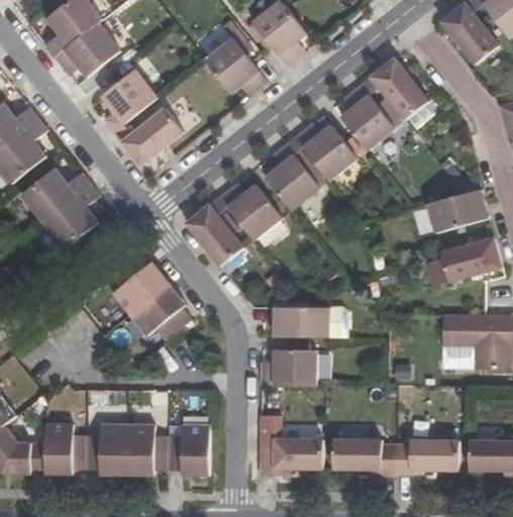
[(96,22),(100,19),(85,0),(69,0),(43,20),(56,35),(43,45),(52,57),(96,22)]
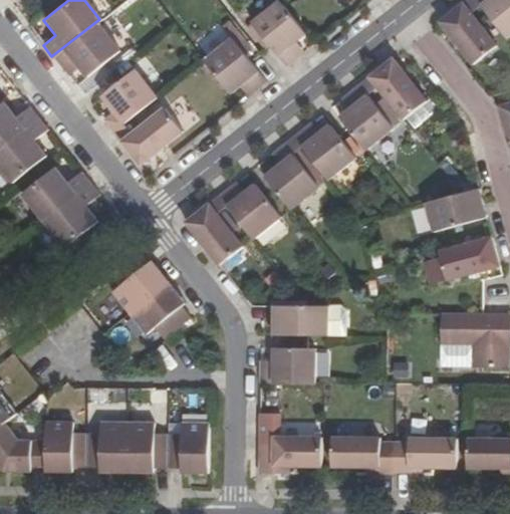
[(295,55),(289,46),(294,42),(304,34),(276,0),(249,21),(268,45),(283,65),(295,55)]
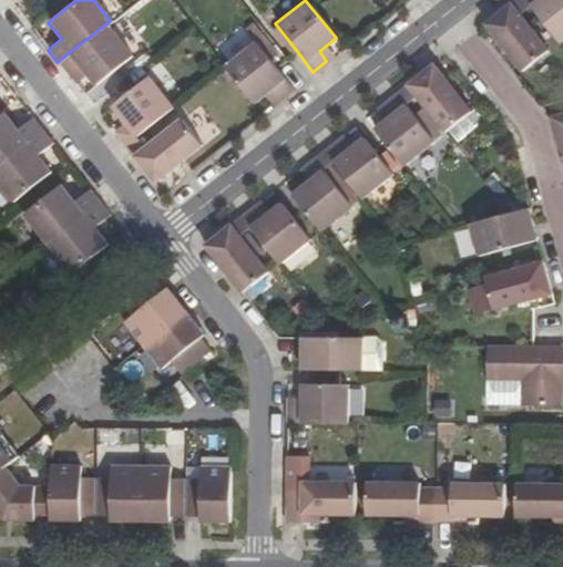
[(524,0),(510,0),(509,1),(518,13),(529,6),(524,0)]
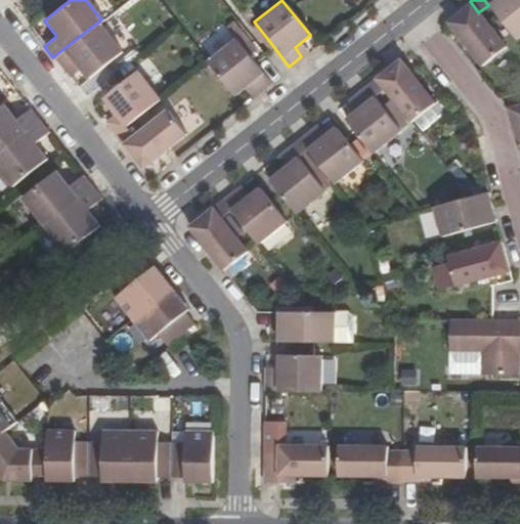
[(519,33),(519,0),(484,0),(488,5),(514,38),(519,33)]
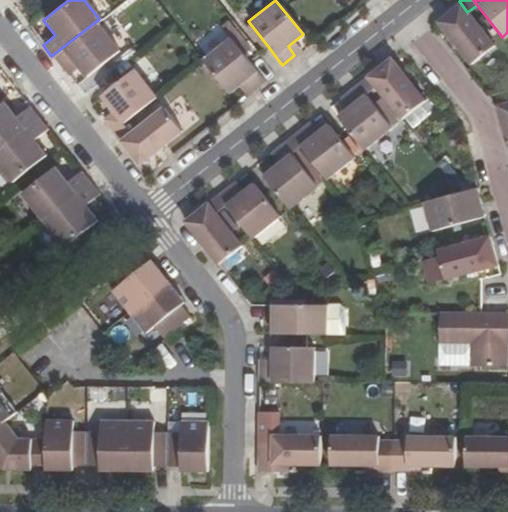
[(493,44),(467,12),(459,1),(434,21),(469,64),(493,44)]
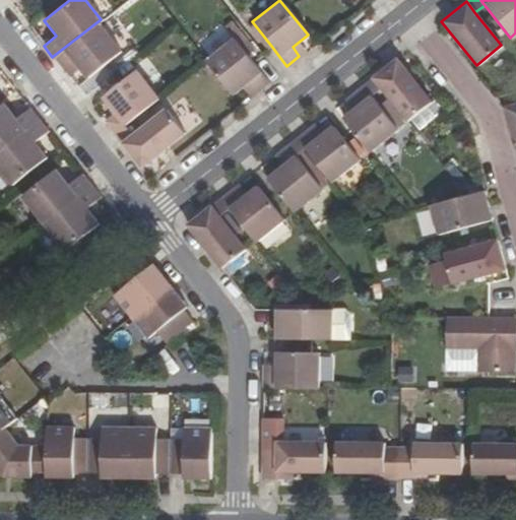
[(247,26),(265,51),(271,46),(252,21),(247,26)]
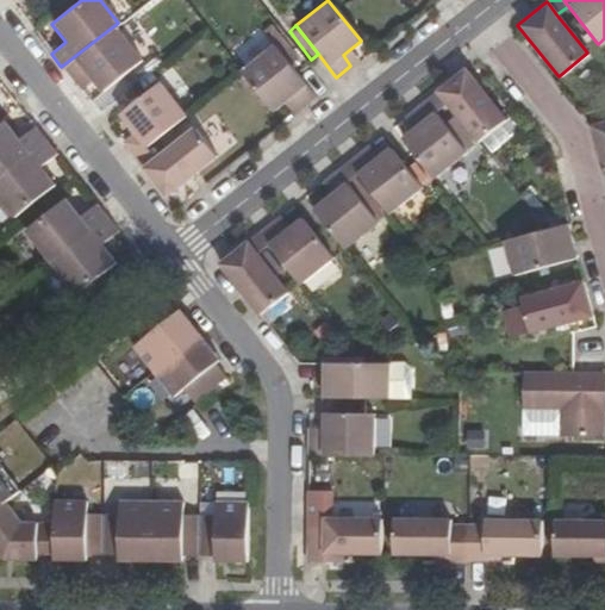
[(74,82),(86,73),(92,80),(101,91),(139,60),(113,26),(61,67),(74,82)]
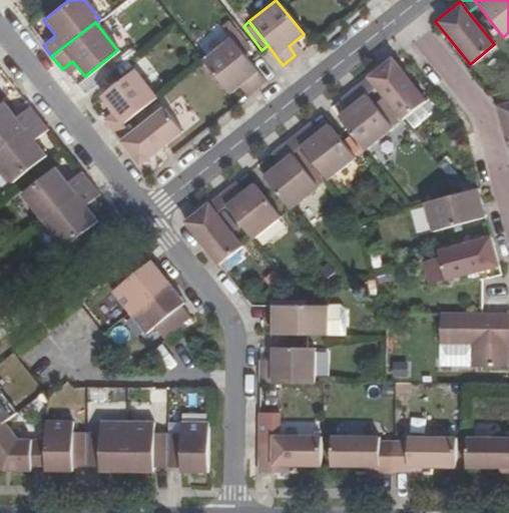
[(203,50),(221,38),(214,26),(196,38),(203,50)]
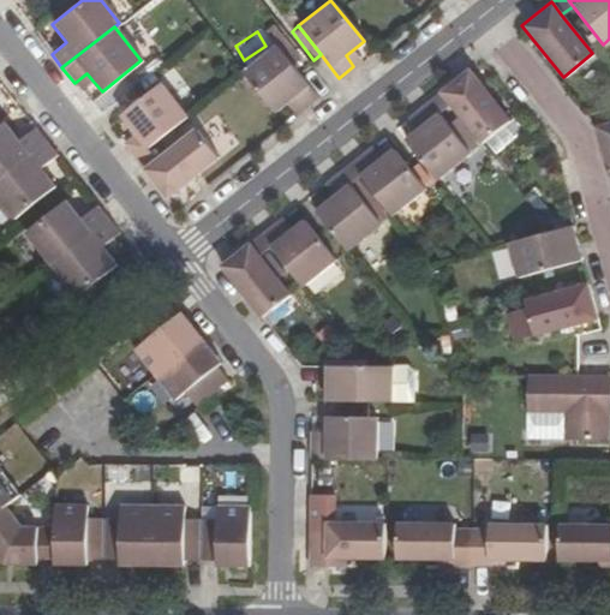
[(285,103),(292,97),(300,108),(316,96),(274,46),(241,72),(273,112),(285,103)]
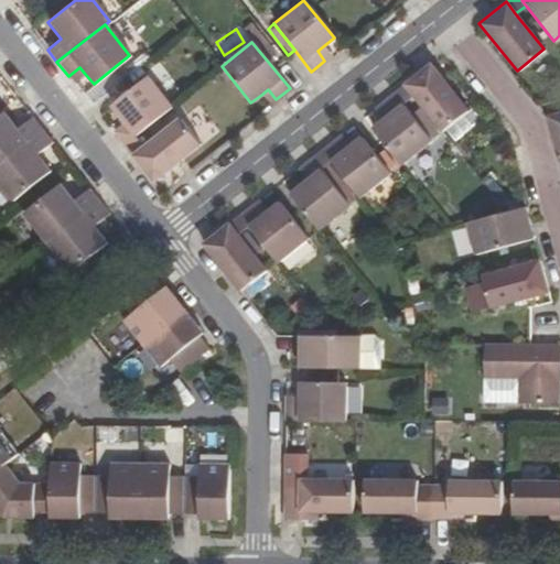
[(331,55),(323,46),(318,51),(324,61),(331,55)]
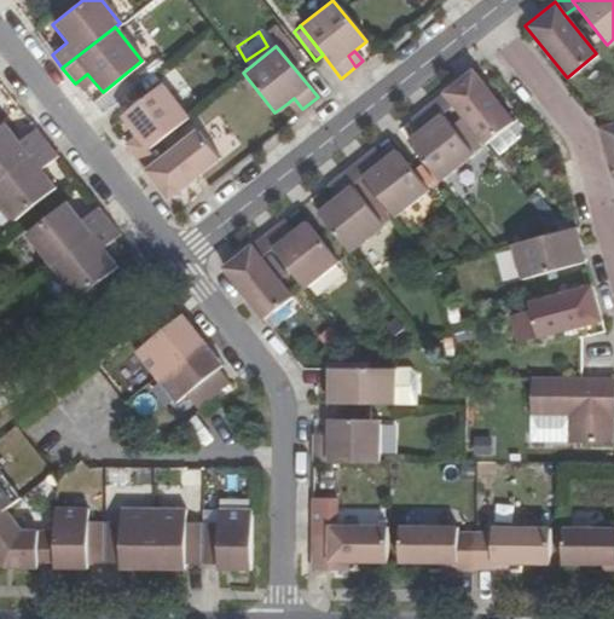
[(441,92),(482,144),(513,121),(470,68),(441,92)]
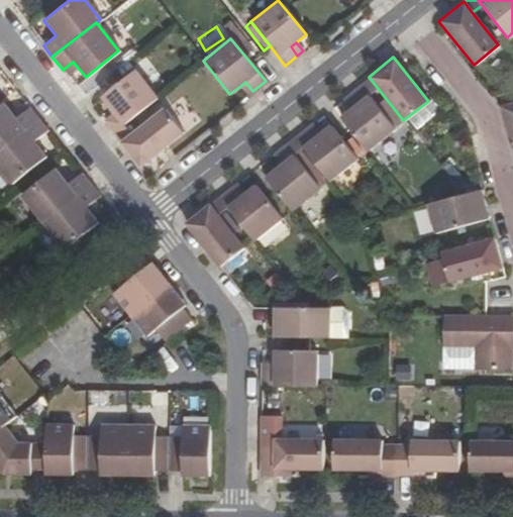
[(67,76),(78,68),(73,62),(63,70),(67,76)]
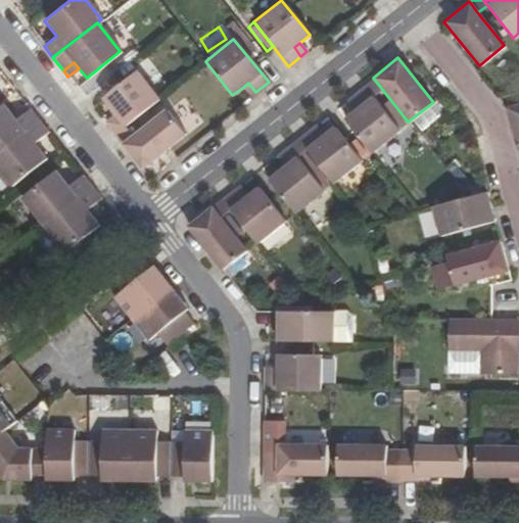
[(123,127),(157,99),(135,70),(100,97),(112,112),(102,121),(113,134),(123,127)]
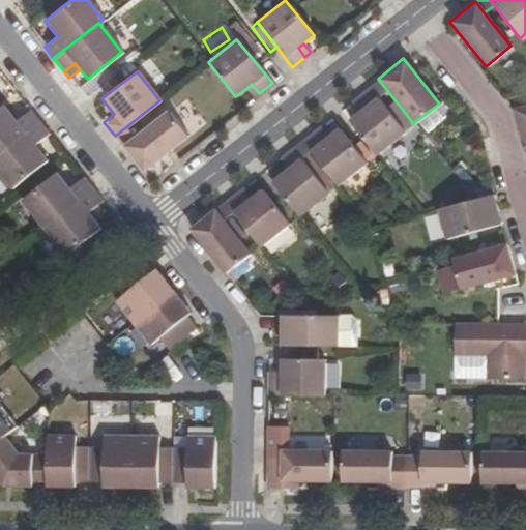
[(253,98),(259,93),(252,84),(245,89),(253,98)]
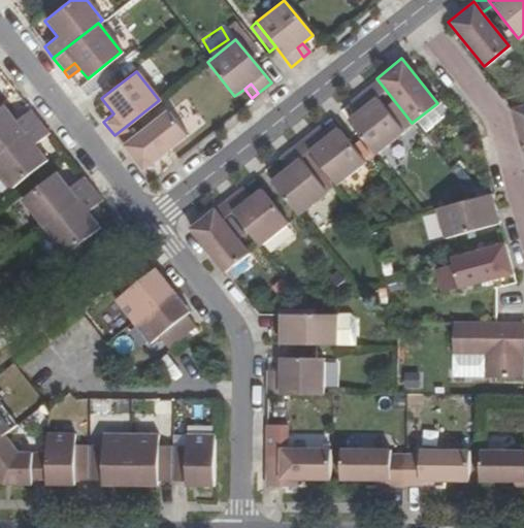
[(354,96),(361,106),(355,111),(346,119),(373,154),(408,125),(390,101),(383,106),(366,86),(354,96)]
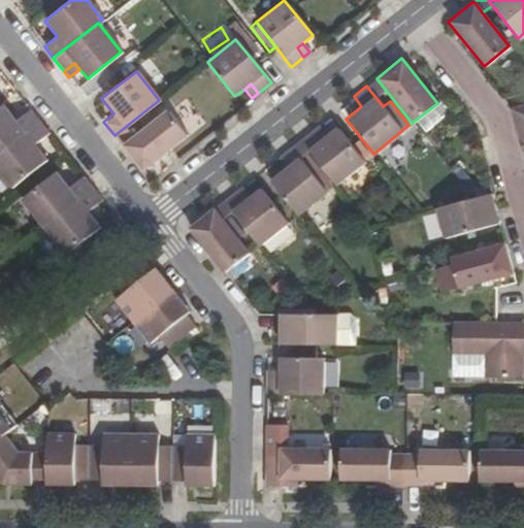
[(347,101),(355,111),(361,106),(354,96),(347,101)]
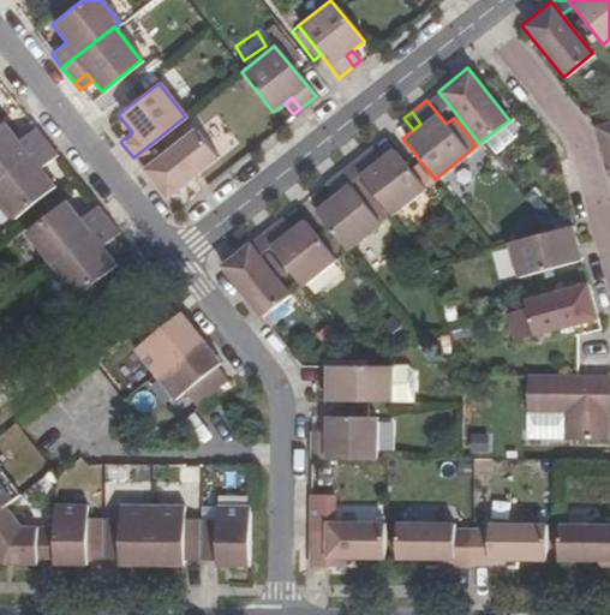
[(3,121),(0,124),(0,175),(43,141),(33,127),(17,139),(3,121)]
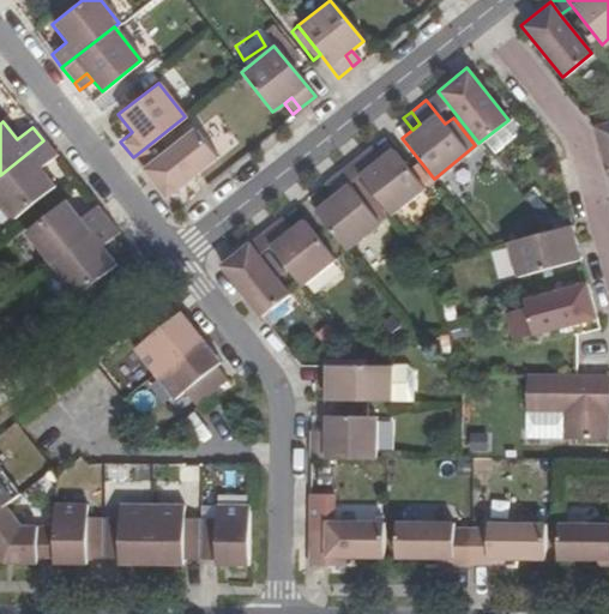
[(608,121),(591,126),(603,176),(608,175),(608,178),(608,121)]
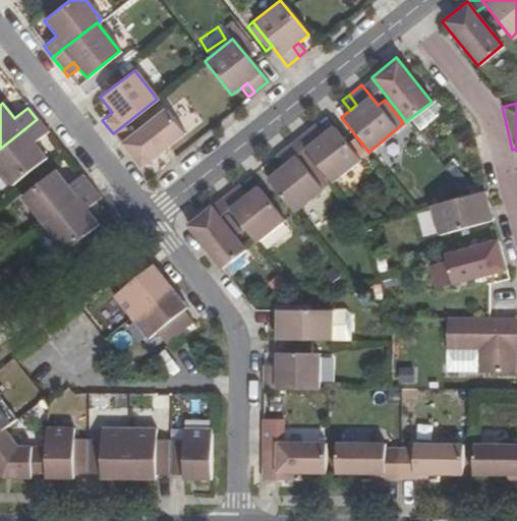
[(164,109),(130,135),(120,143),(139,167),(183,133),(164,109)]
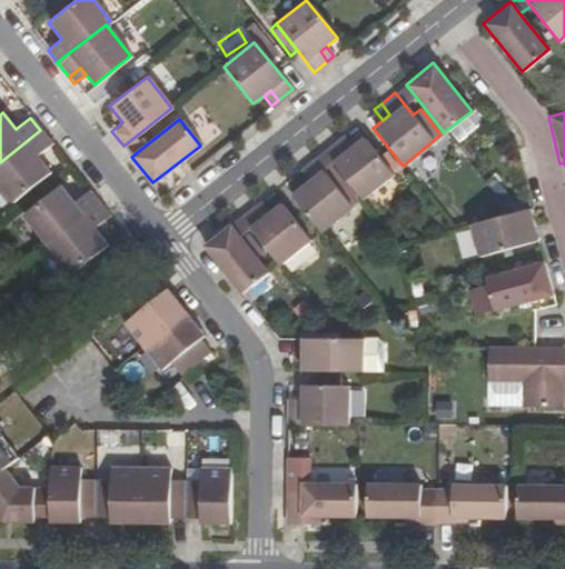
[(51,143),(40,130),(0,162),(0,188),(10,201),(50,172),(37,155),(51,143)]
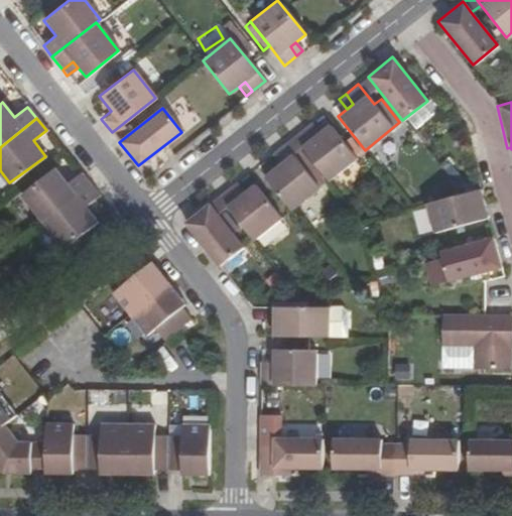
[(311,136),(317,132),(309,122),(303,127),(311,136)]
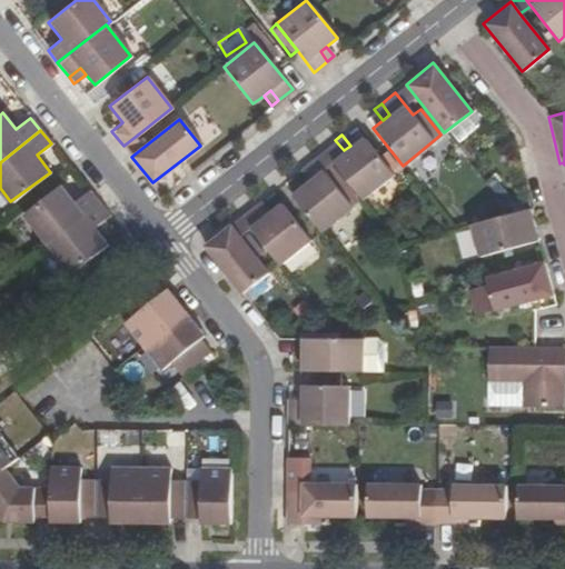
[(392,175),(362,137),(350,146),(344,150),(335,140),(321,150),(330,161),(360,200),(392,175)]
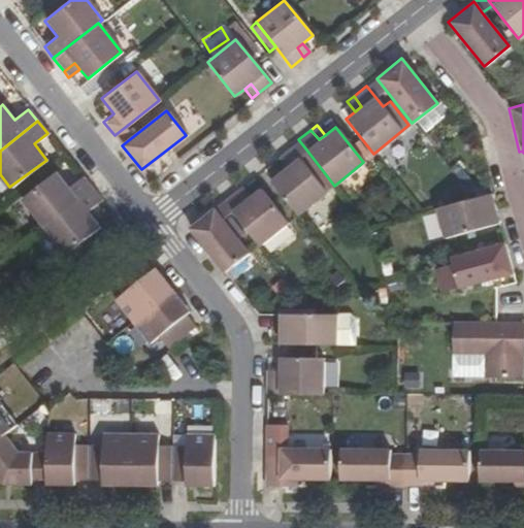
[(115,135),(122,145),(132,137),(124,128),(115,135)]
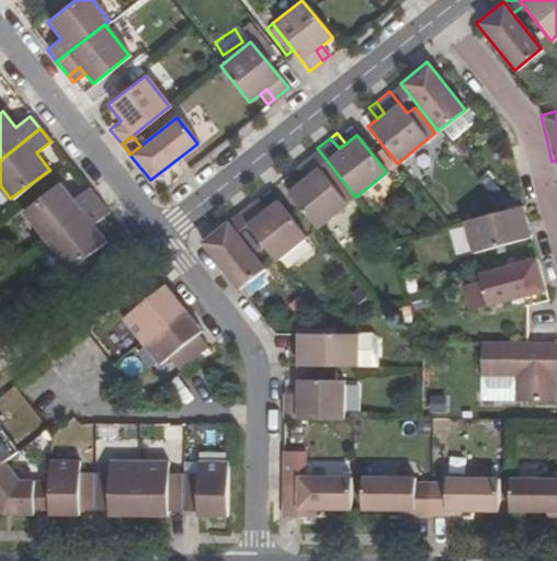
[(317,148),(308,156),(316,165),(326,159),(317,148)]
